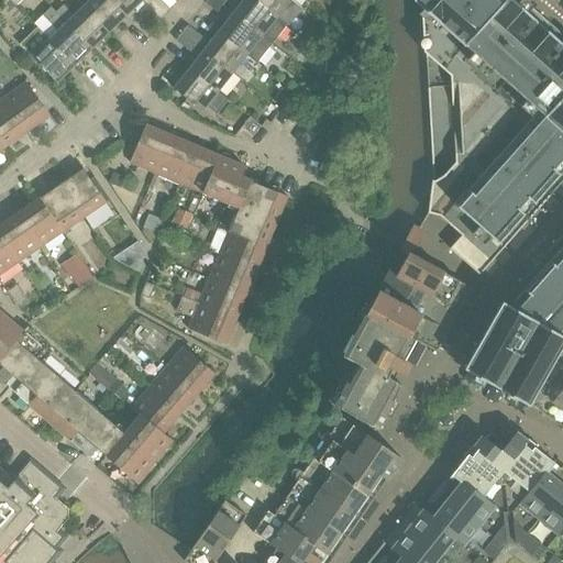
[(77,0),(84,7),(84,8),(109,33),(125,17),(110,0),(77,0)]
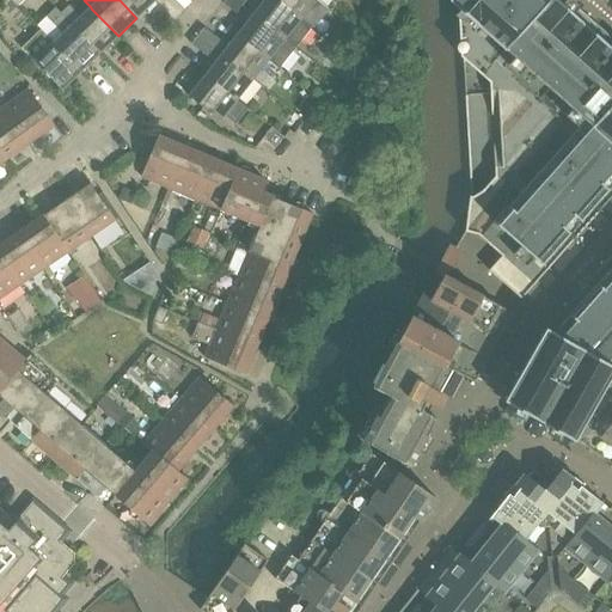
[(120,0),(136,18),(154,0),(120,0)]
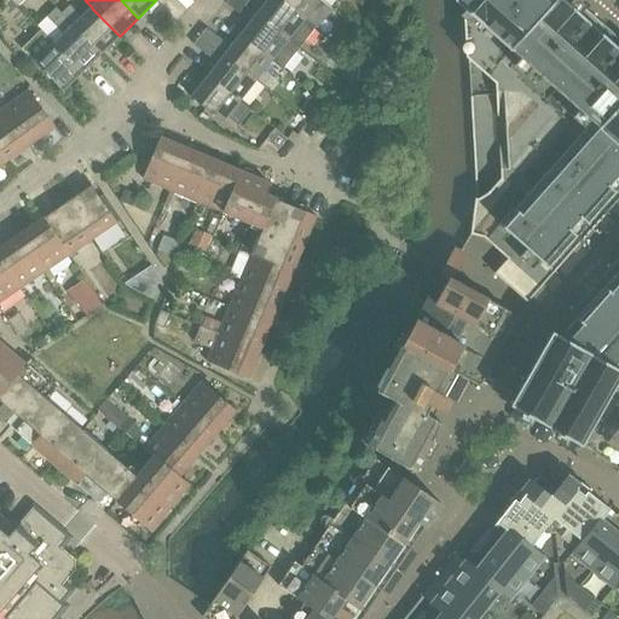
[(244,6),(237,0),(229,0),(226,4),(238,13),(244,6)]
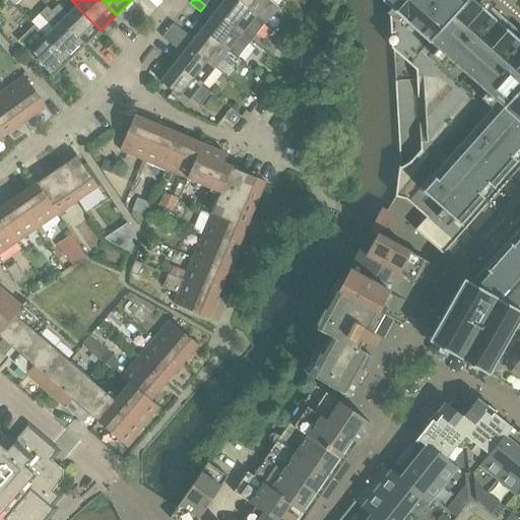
[(225,0),(215,13),(251,42),(265,24),(234,0),(225,0)]
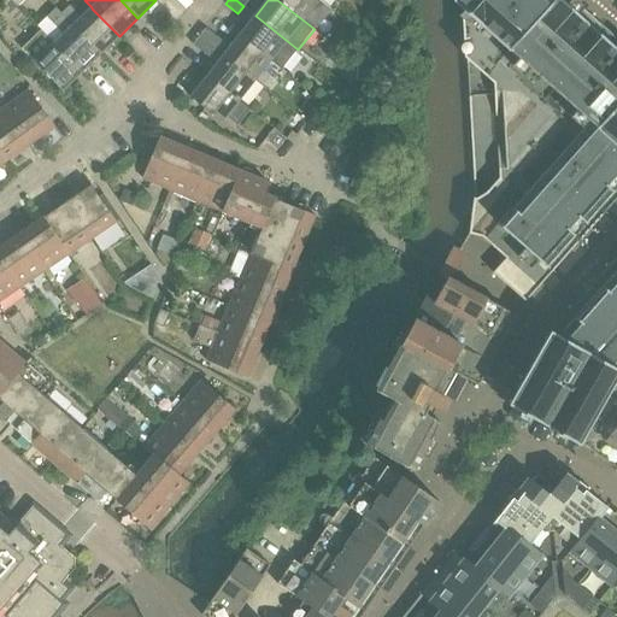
[(277,0),(315,29),(317,30),(333,10),(321,0),(277,0)]
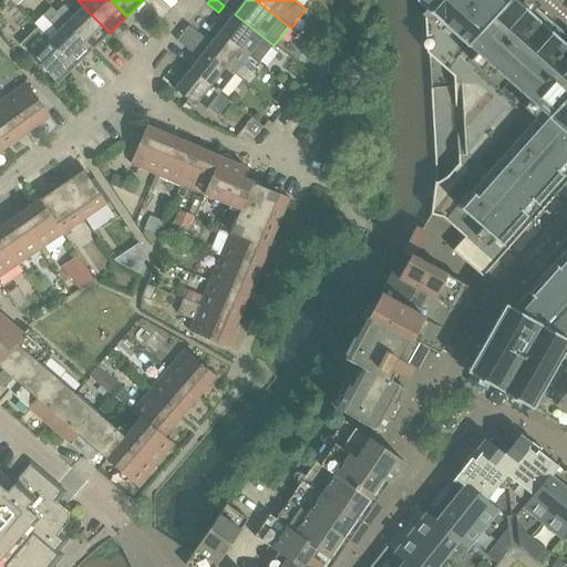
[(453,249),(483,276),(566,184),(566,35),(538,11),(526,0),(418,0),(418,1),(425,8),(428,52),(431,55),(437,184),(435,183),(432,214),(443,217),(464,236),(453,249)]
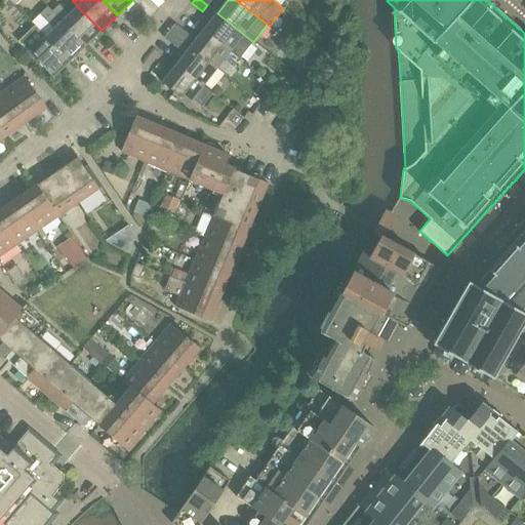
[(53,31),(46,38),(69,62),(85,46),(62,23),(47,6),(38,15),(53,31)]
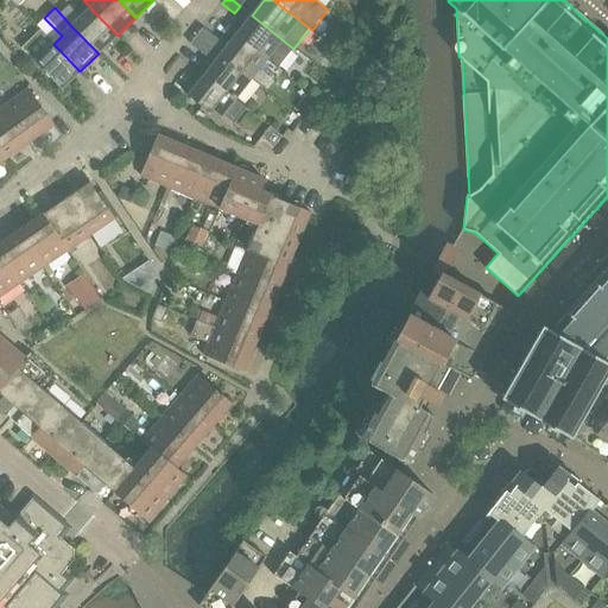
[(118,36),(90,8),(71,26),(99,54),(118,36)]
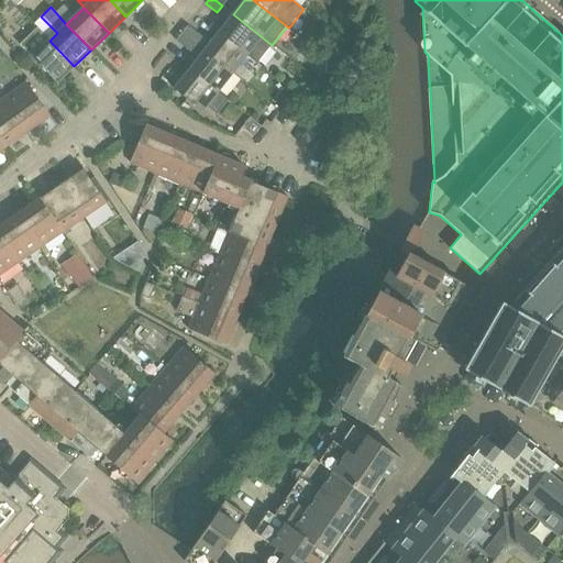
[(219,33),(246,55),(257,64),(272,45),(233,14),(219,33)]
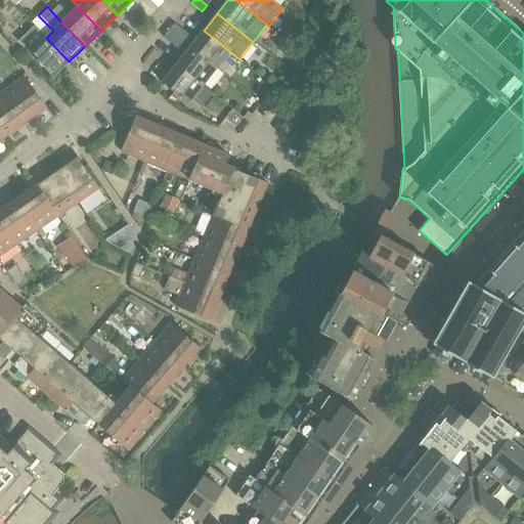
[(216,69),(229,51),(204,31),(195,41),(175,25),(169,32),(216,69)]
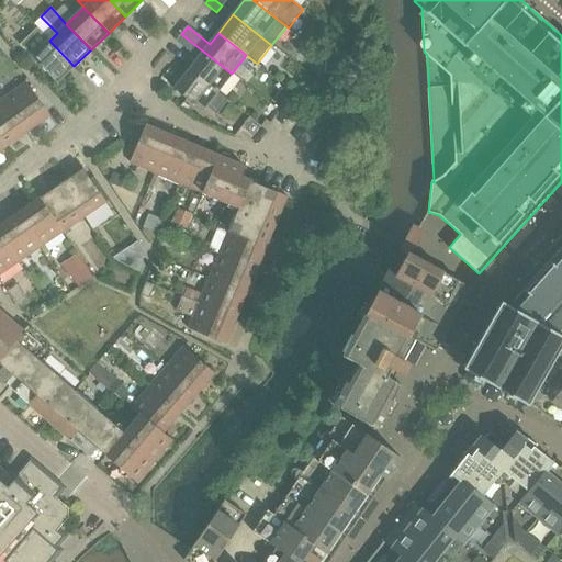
[(198,58),(189,70),(216,92),(232,74),(181,34),(176,41),(198,58)]
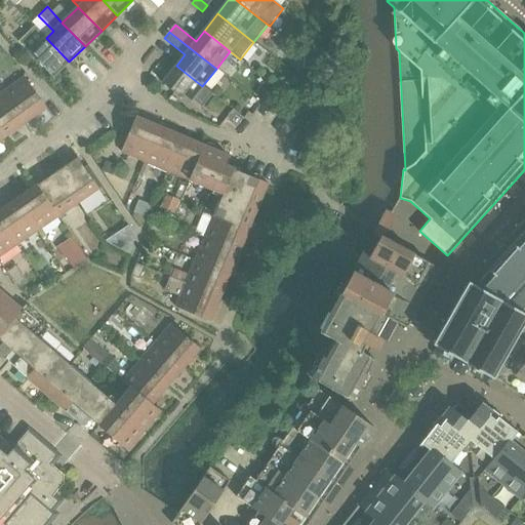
[(69,62),(46,38),(30,53),(52,78),(69,62)]
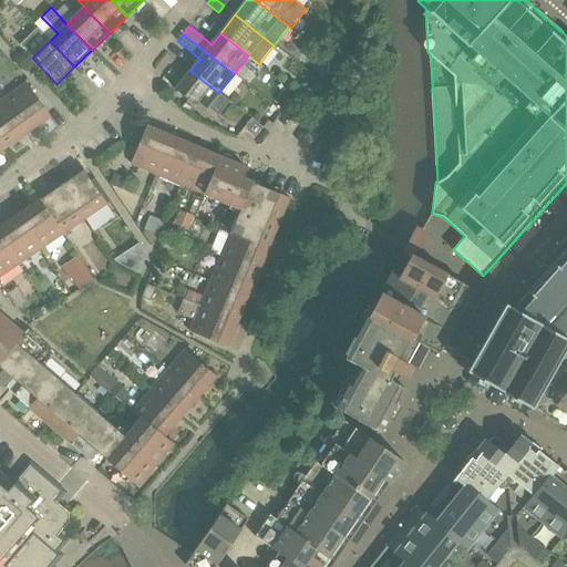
[(218,93),(191,71),(175,90),(203,112),(207,107),(223,119),(235,104),(218,93)]
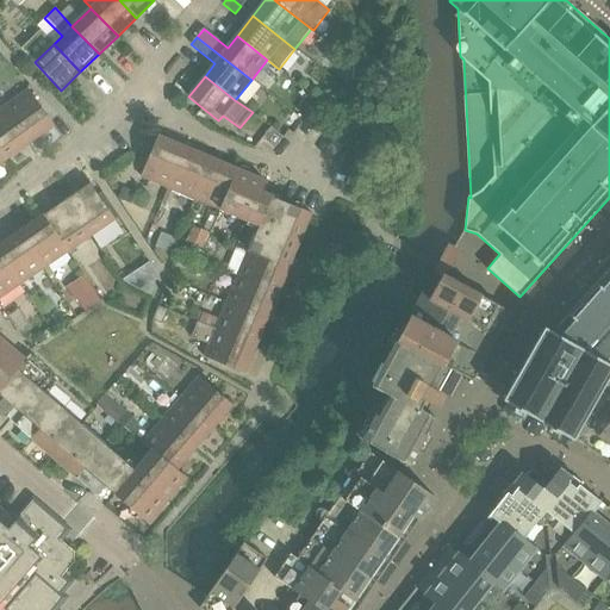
[(4,107),(30,143),(54,125),(27,89),(4,107)]
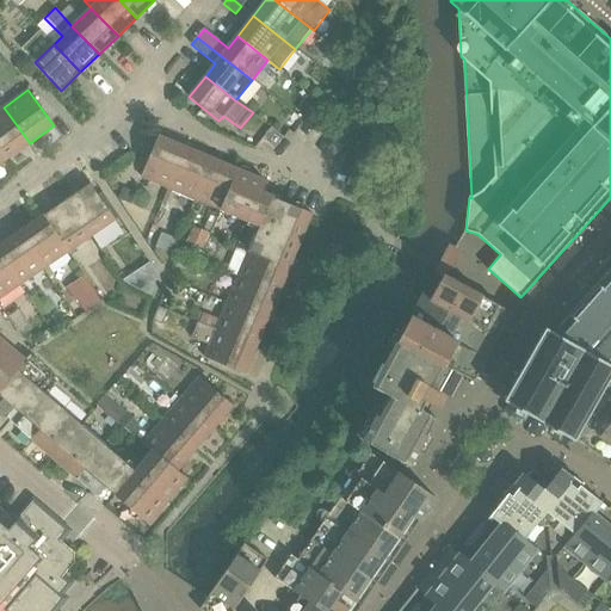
[(4,107),(0,109),(0,150),(6,160),(30,143),(4,107)]
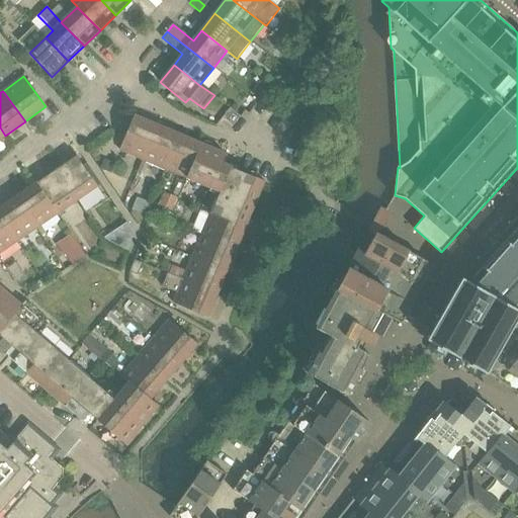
[(143,160),(157,124),(134,115),(119,150),(143,160)]
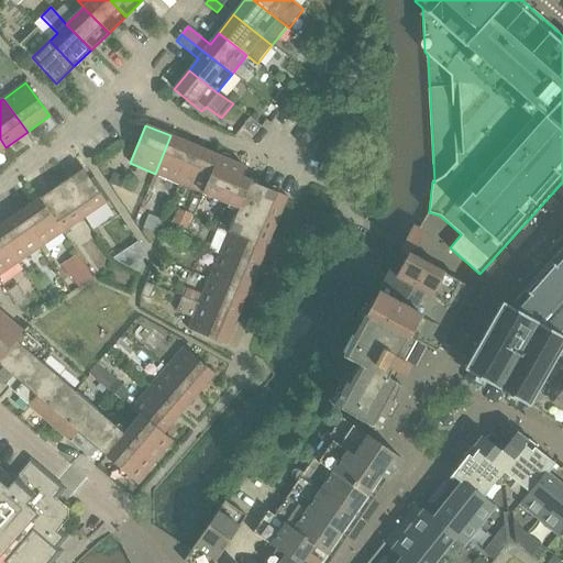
[(243,128),(235,136),(249,143),(254,136),(243,128)]
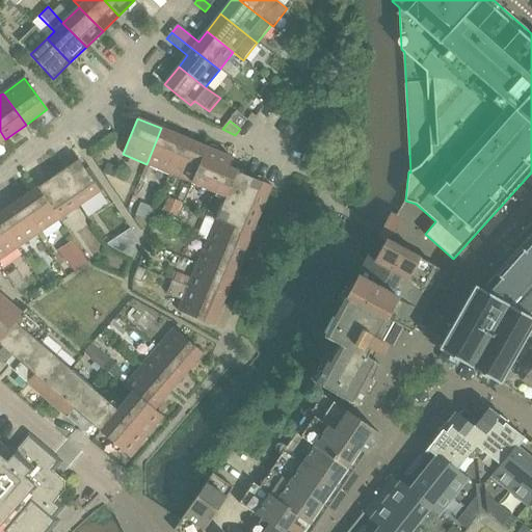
[(184,138),(161,128),(147,164),(169,174),(184,138)]
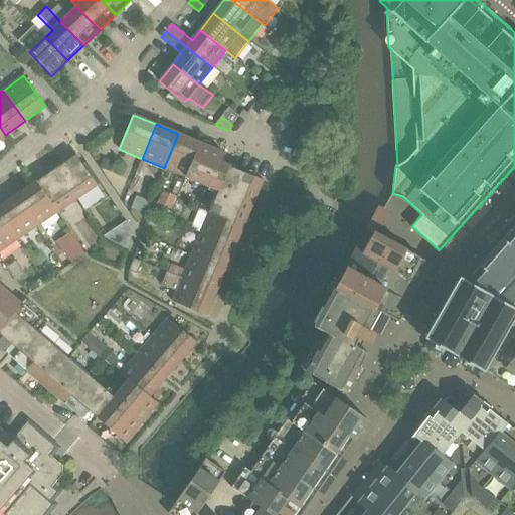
[(178,134),(164,168),(186,177),(200,143),(178,134)]
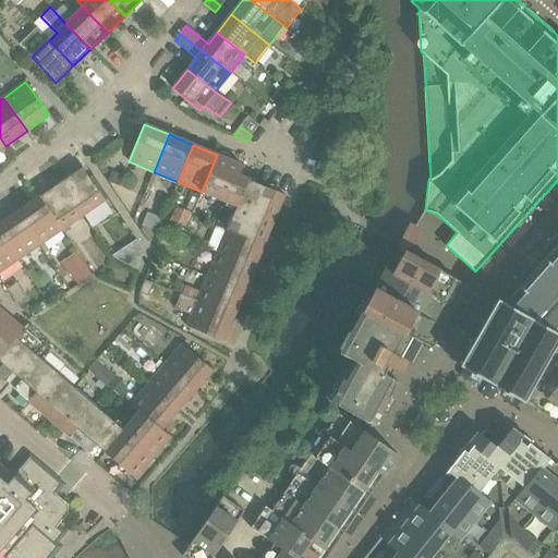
[(226,206),(234,210),(247,180),(238,176),(242,166),(217,155),(202,192),(227,203),(226,206)]
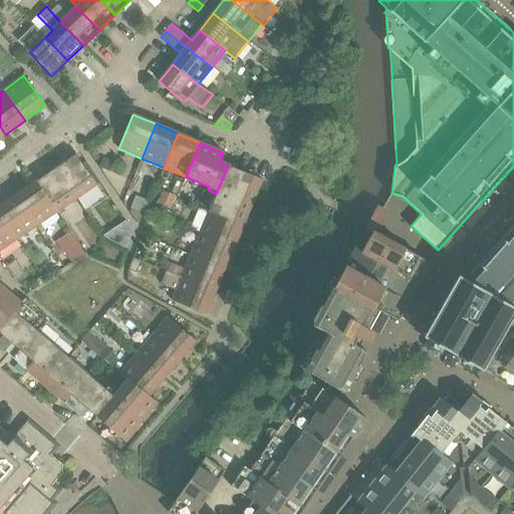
[(75,155),(55,169),(76,199),(96,185),(75,155)]
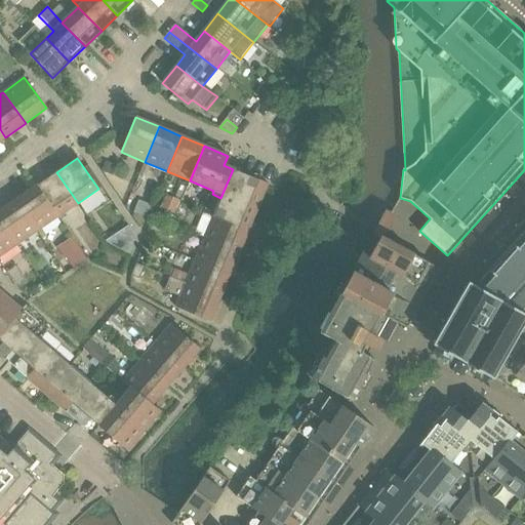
[(213,215),(248,231),(256,212),(268,184),(233,169),(220,198),(213,215)]
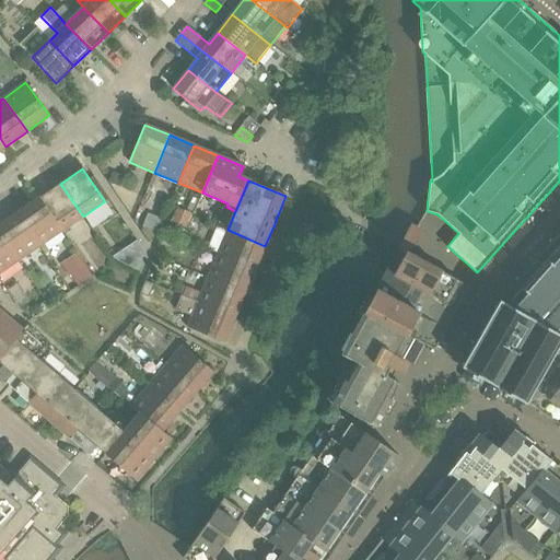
[(60,184),(38,198),(61,232),(83,217),(60,184)]
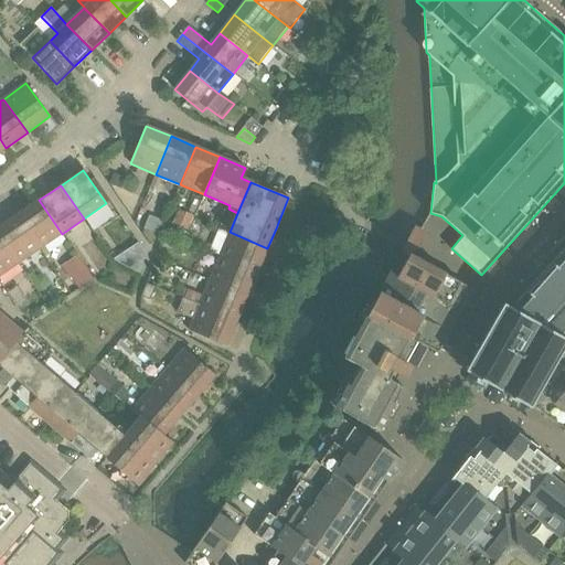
[(39,200),(17,215),(40,248),(62,234),(39,200)]
